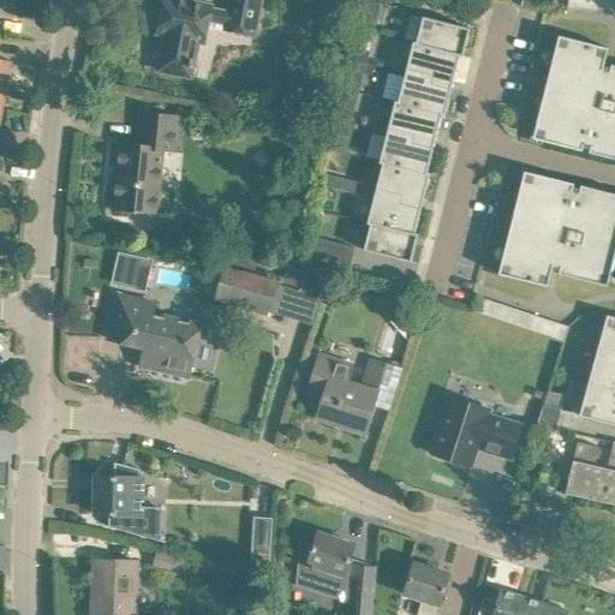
[(0,0),(0,13),(12,16),(15,0),(0,0)]
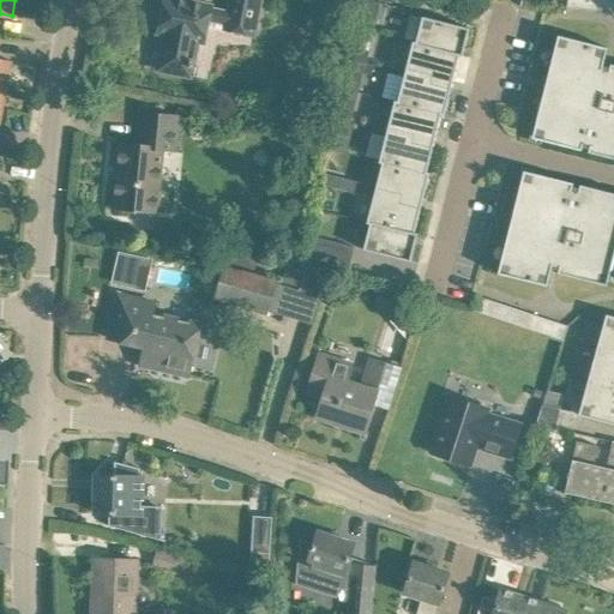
[(226,29),(253,35),(259,0),(230,0),(229,13),(210,10),(210,6),(178,0),(164,0),(158,32),(166,34),(158,70),(190,76),(197,41),(203,42),(208,18),(227,23),(226,29)]
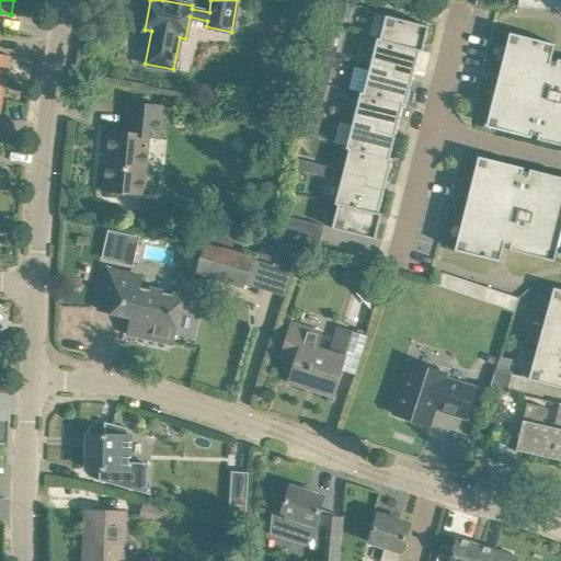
[(342,19),(346,2),(338,0),(330,0),(327,15),(342,19)]
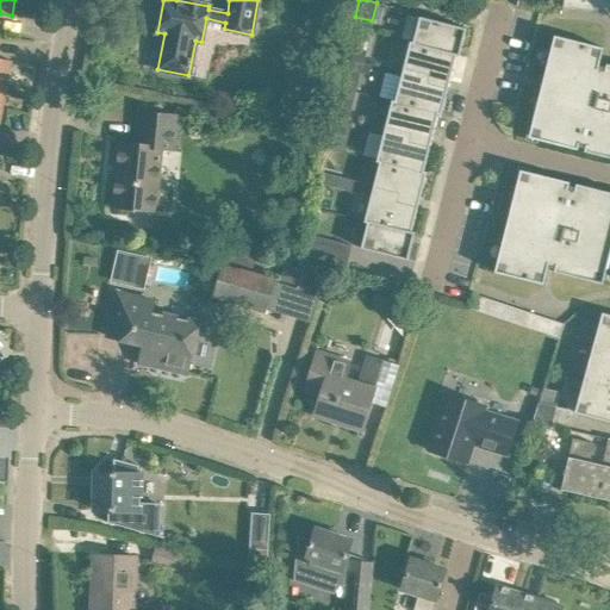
[(609,12),(609,0),(564,0),(562,7),(564,7),(609,12)]
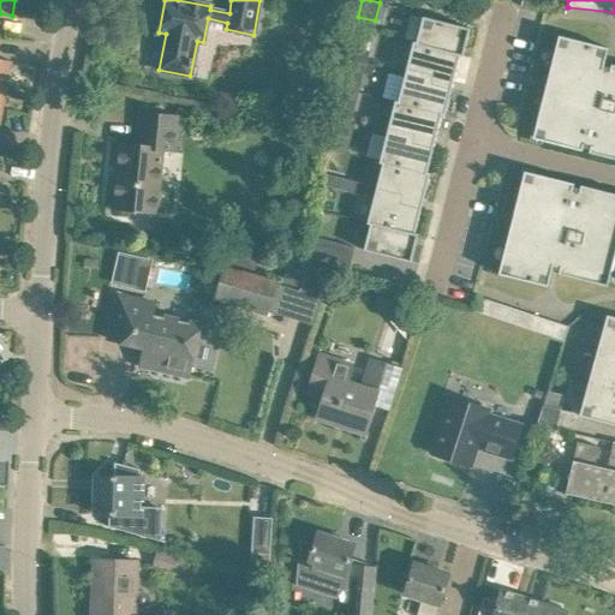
[(417,42),(417,43),(460,54),(460,55),(463,55),(465,47),(470,29),(423,17),(417,42)]
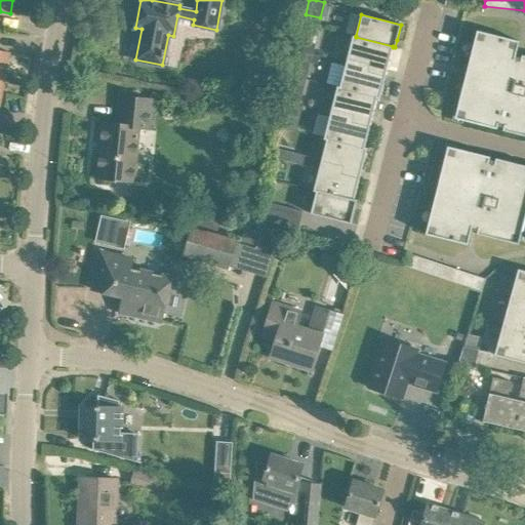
[(524,55),(522,55),(521,58),(515,56),(519,41),(477,31),(468,69),(470,70),(468,80),(465,80),(457,108),(455,118),(497,129),(497,126),(503,127),(502,130),(524,135),(524,55)]
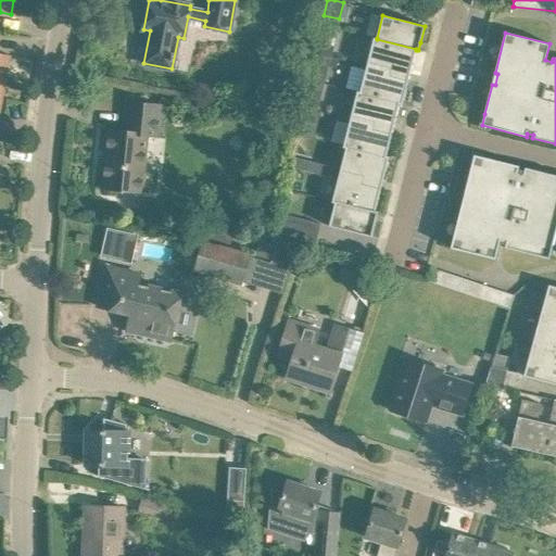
[(374,37),(367,62),(389,67),(387,74),(408,79),(416,50),(416,49),(377,39),(377,38),(374,37)]
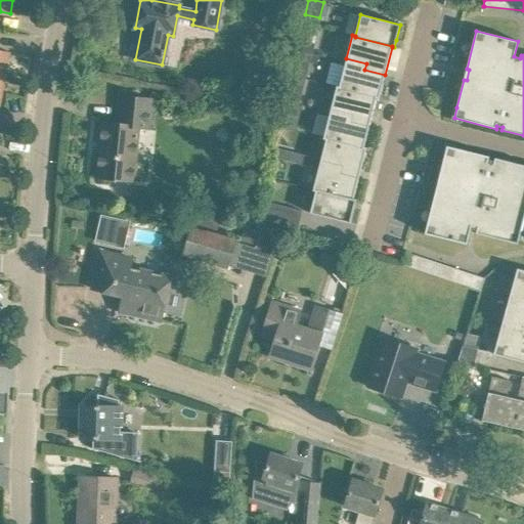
[(301,40),(299,50),(313,53),(316,43),(301,40)]
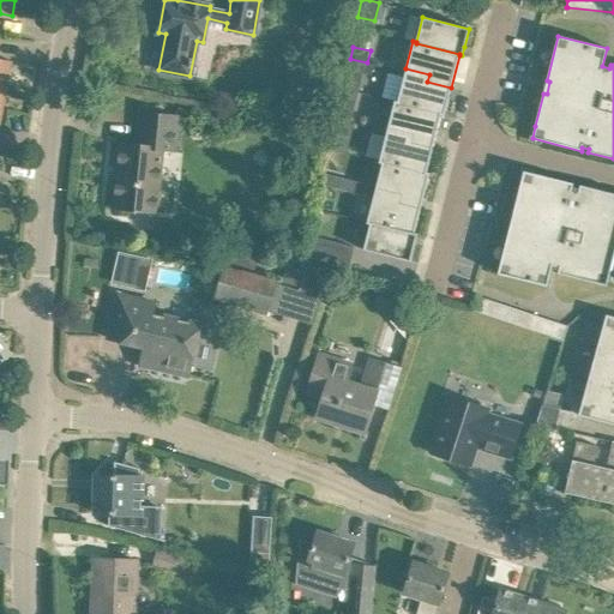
[(0,59),(0,94),(5,95),(11,61),(0,59)]
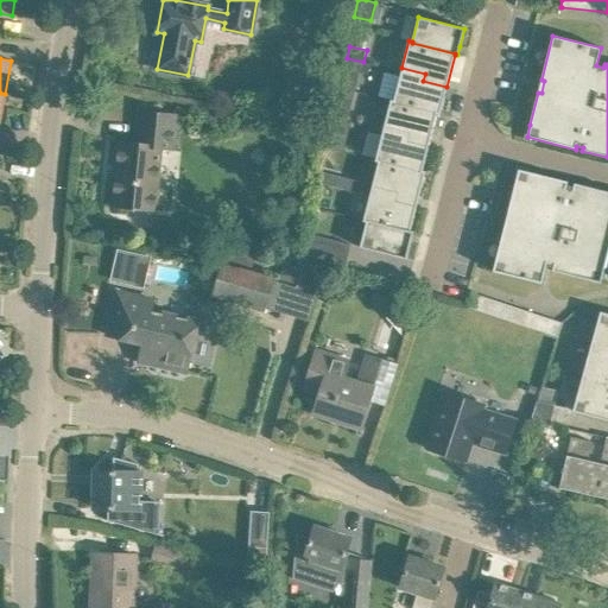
[(401,68),(394,100),(393,101),(437,113),(437,114),(439,114),(447,87),(423,81),(425,74),(401,68)]
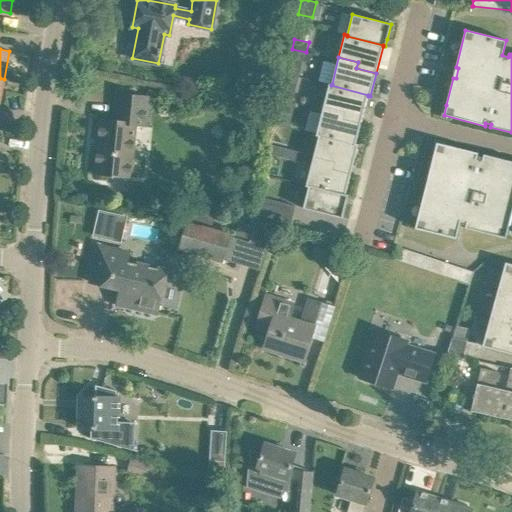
[(290,65),(288,75),(298,77),(301,67),(290,65)]
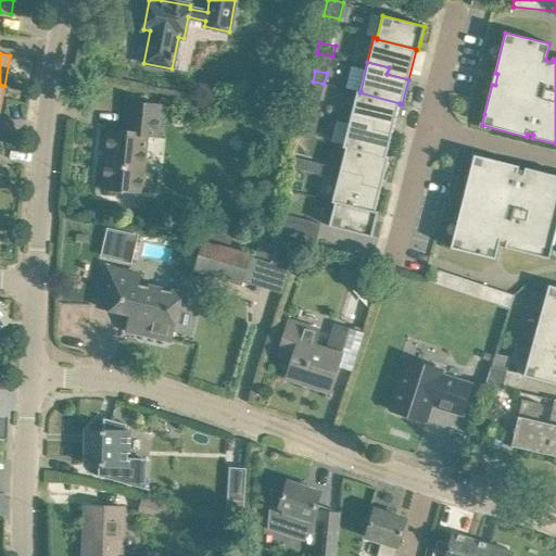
[(357,91),(351,116),(373,122),(370,128),(392,133),(400,104),(400,103),(359,92),(361,91),(357,91)]
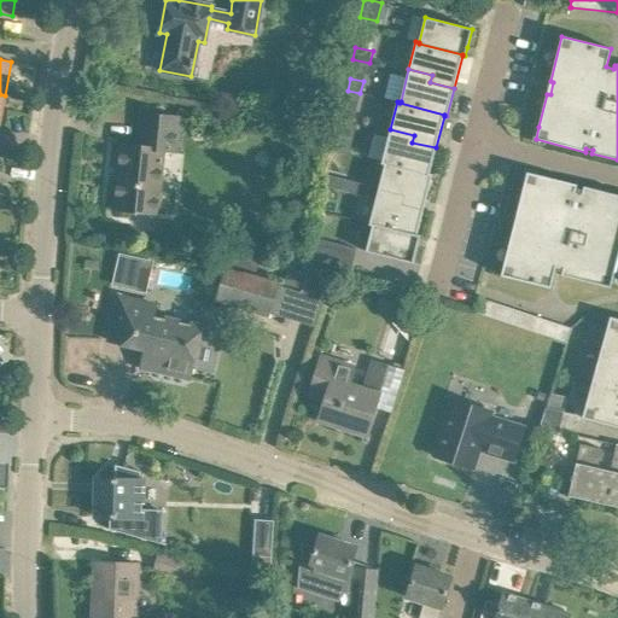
[(343,108),(340,120),(354,123),(356,110),(343,108)]
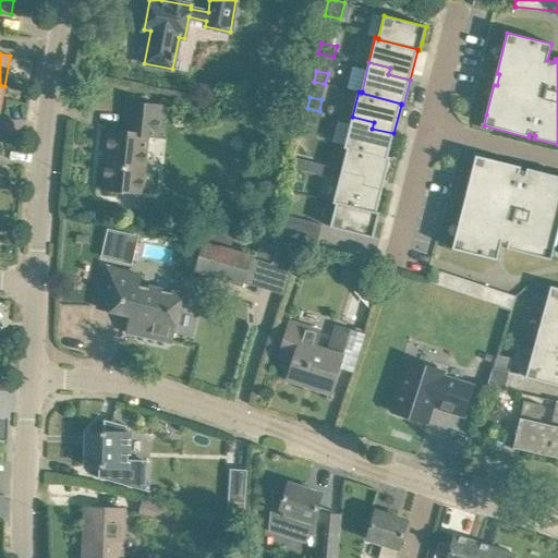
[(104,189),(142,192),(147,136),(159,137),(162,106),(128,102),(124,133),(110,131),(104,189)]
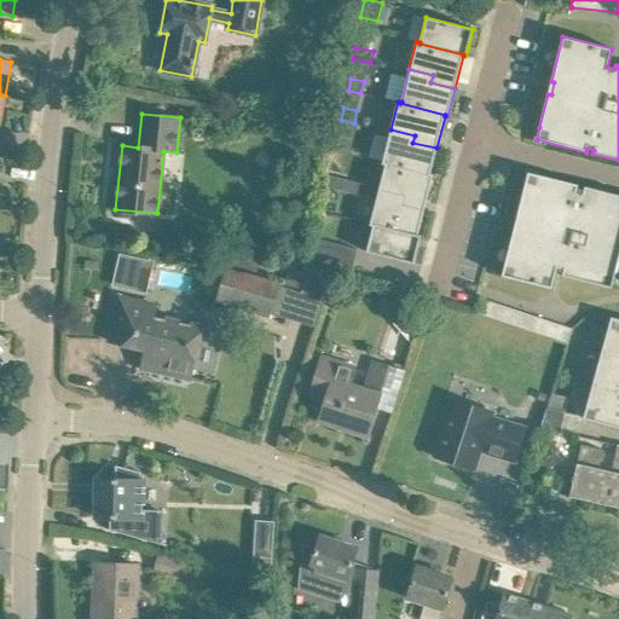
[(429,174),(437,148),(412,143),(415,136),(391,129),(382,163),(386,165),(386,163),(429,174)]
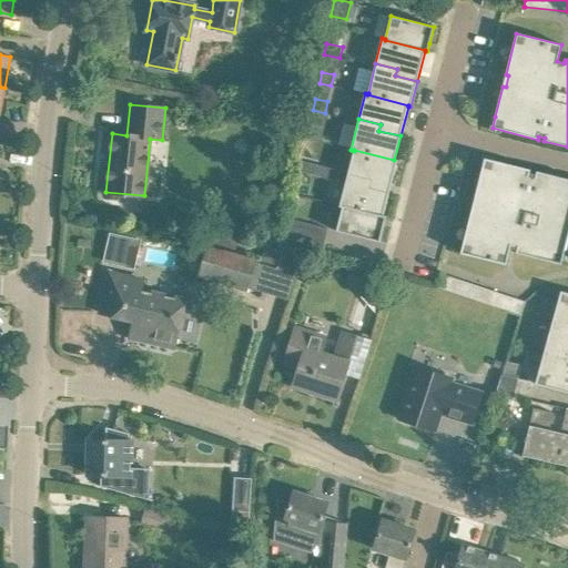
[(310,123),(306,138),(316,140),(320,125),(310,123)]
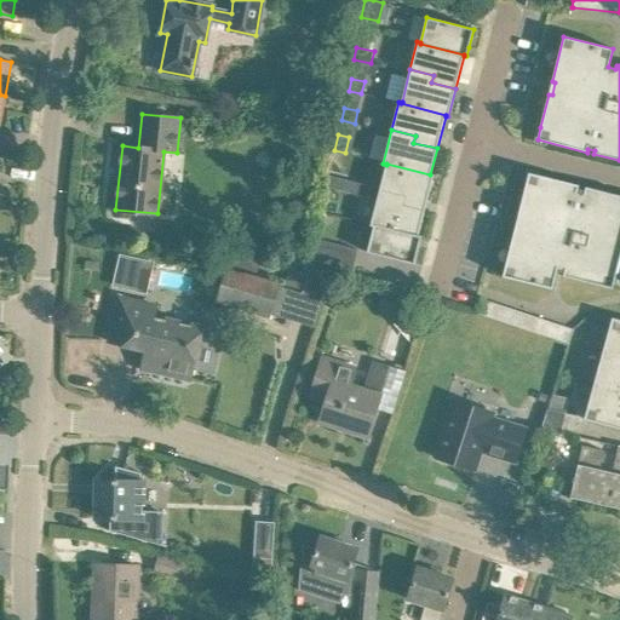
[(386,164),(386,165),(379,190),(402,196),(401,204),(425,210),(434,174),(430,174),(386,164)]
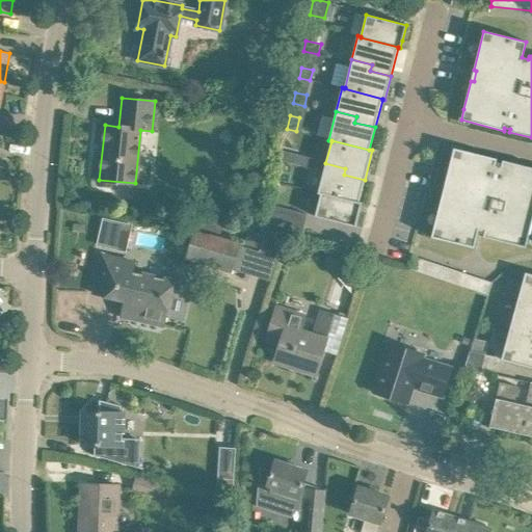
[(531,221),(531,167),(502,160),(502,163),(496,162),(497,159),(454,148),(444,187),(447,188),(444,198),(442,198),(431,237),(474,247),(478,233),(484,234),(483,237),(526,247),(531,221)]
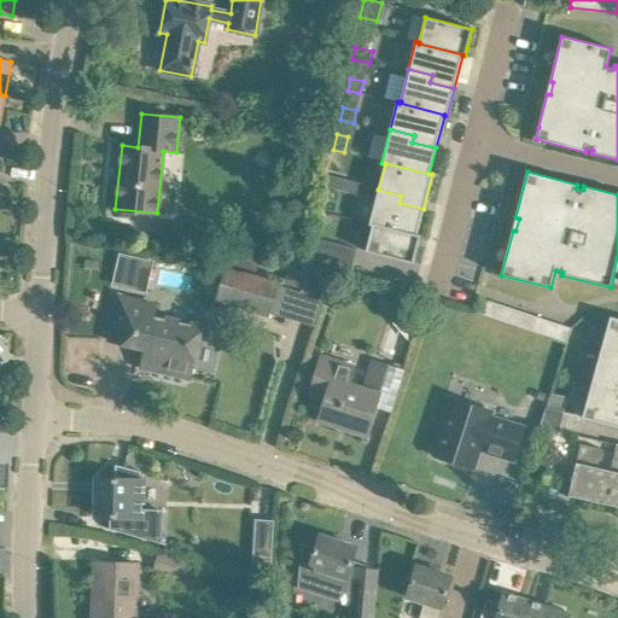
[(353,182),(336,178),(333,187),(350,192),(353,182)]
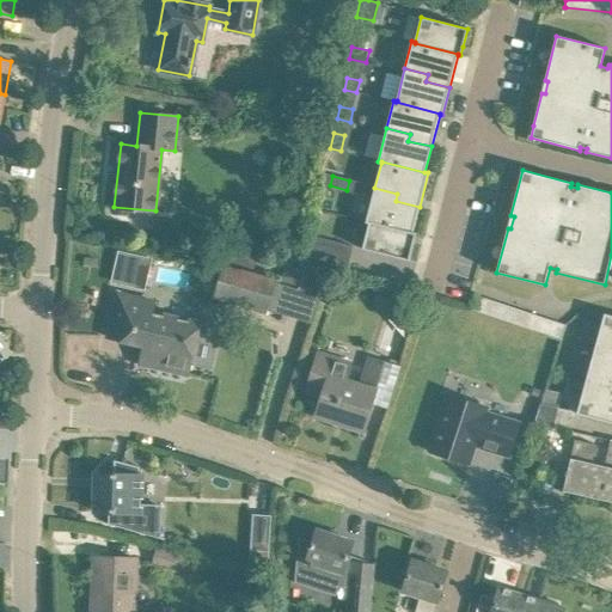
[(349,181),(347,190),(363,195),(367,184),(349,181)]
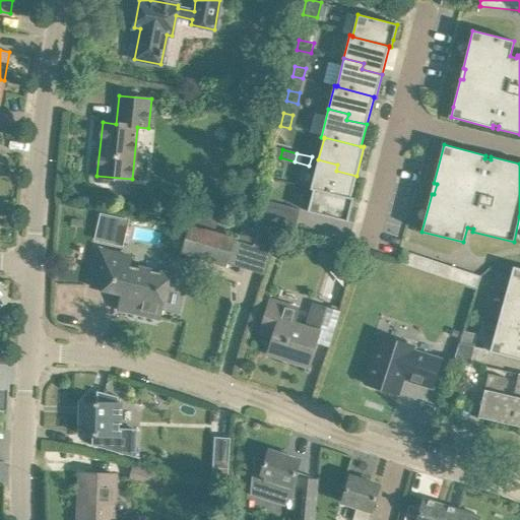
[(337,165),(318,159),(311,189),(314,190),(314,189),(350,198),(356,176),(336,171),(337,165)]
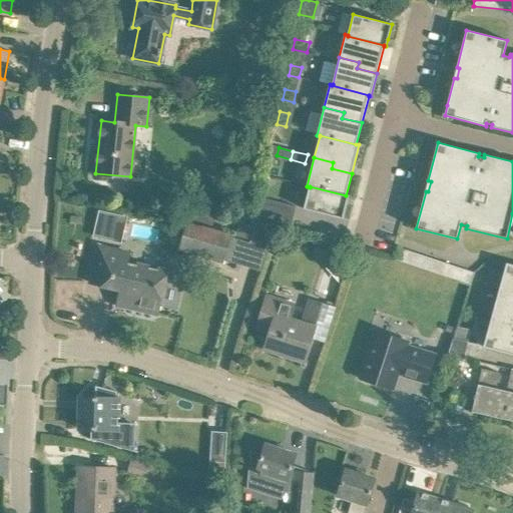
[(310,186),(310,187),(304,208),(343,218),(347,203),(346,202),(348,195),(346,195),(310,186)]
